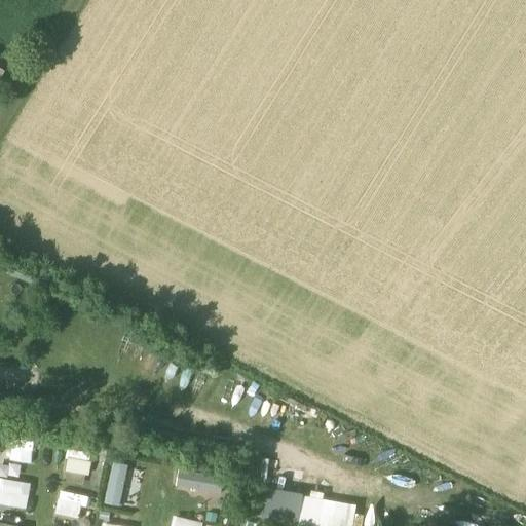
[(0,80),(10,62),(0,55),(0,80)]
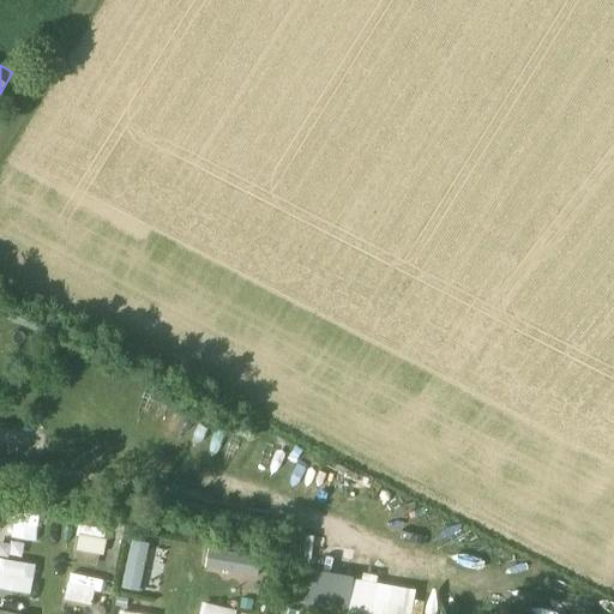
[(0,425),(0,446),(38,452),(41,429),(0,425)]
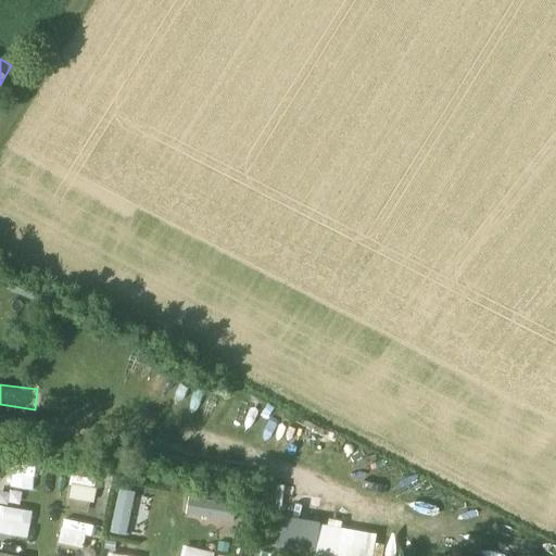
[(35,490),(40,466),(8,459),(3,483),(35,490)]
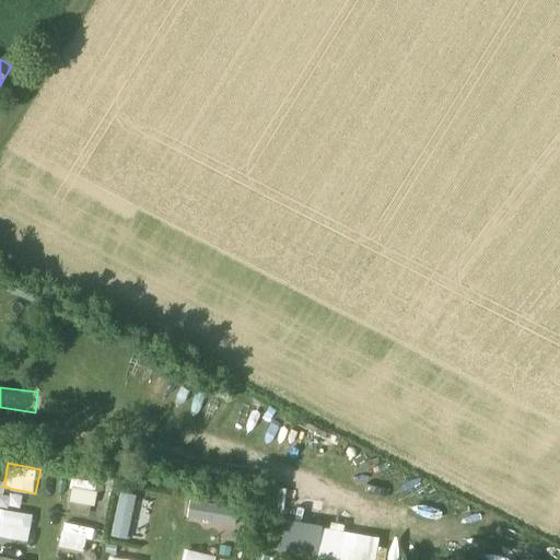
[(70,501),(97,504),(100,481),(72,478),(70,501)]
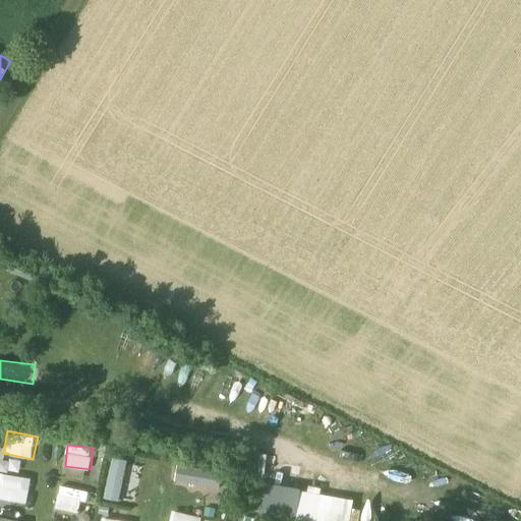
[(119,501),(129,460),(113,456),(103,497),(119,501)]
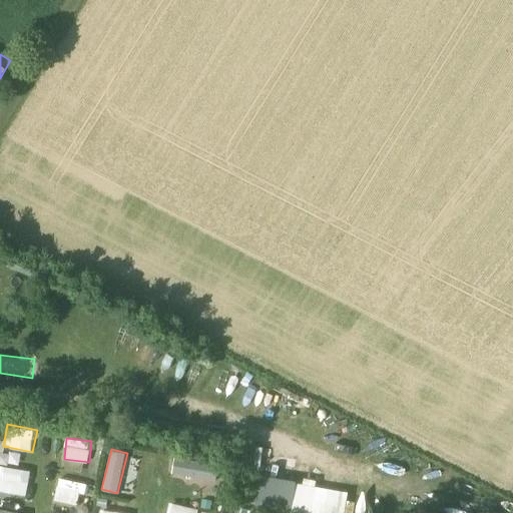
[(3,461),(18,464),(21,454),(5,450),(3,461)]
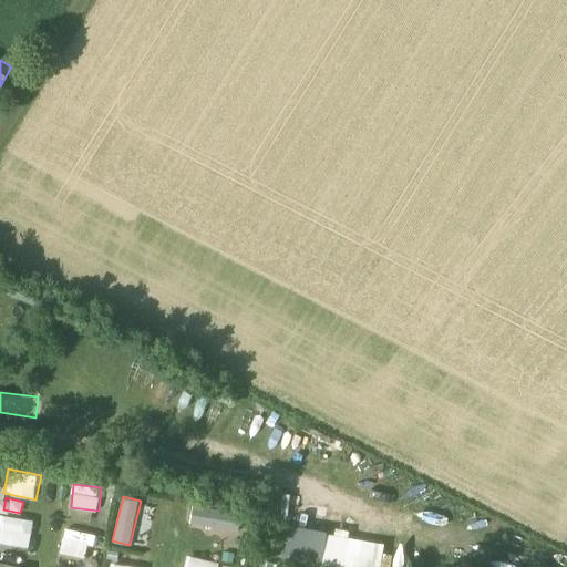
[(194,506),(192,525),(240,529),(243,511),(194,506)]
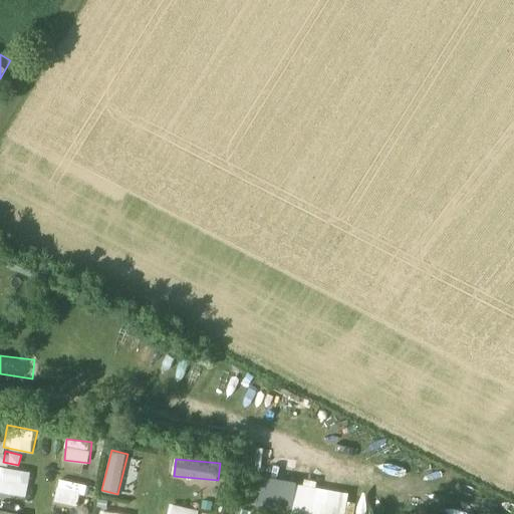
[(65,471),(83,472),(83,463),(65,462),(65,471)]
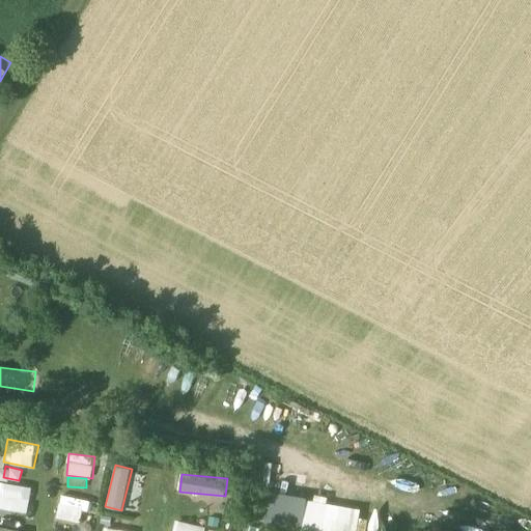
[(0,480),(0,507),(27,513),(33,487),(0,480)]
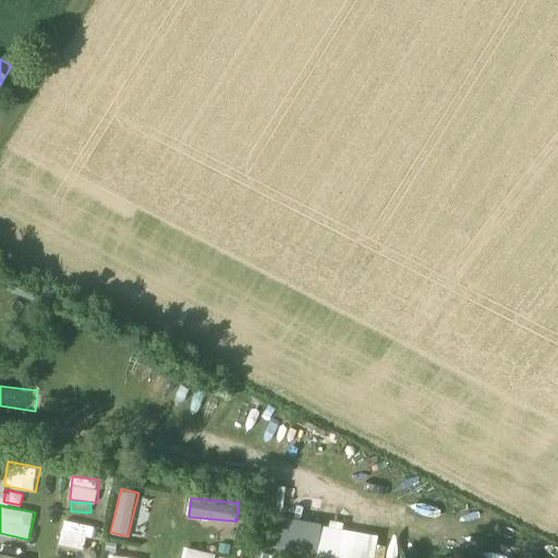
[(325,557),(371,557),(376,532),(331,524),(331,526),(283,518),(278,549),(325,557)]
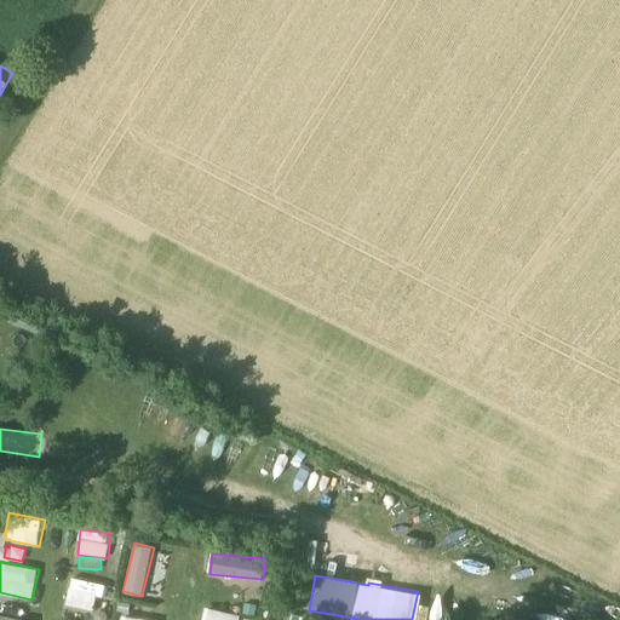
[(98,610),(102,583),(70,578),(67,606),(98,610)]
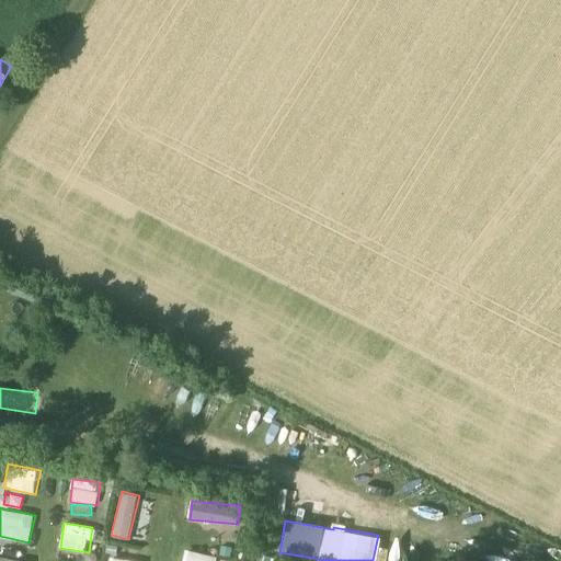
[(218,560),(219,558),(186,548),(182,560),(218,560)]
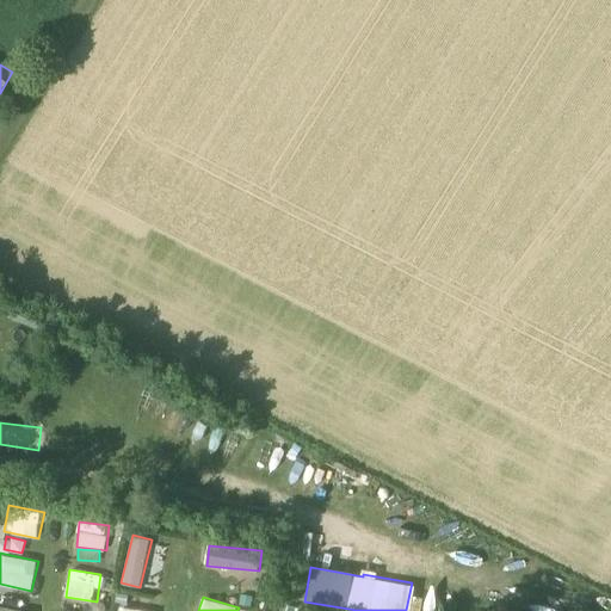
All buildings are outlined.
